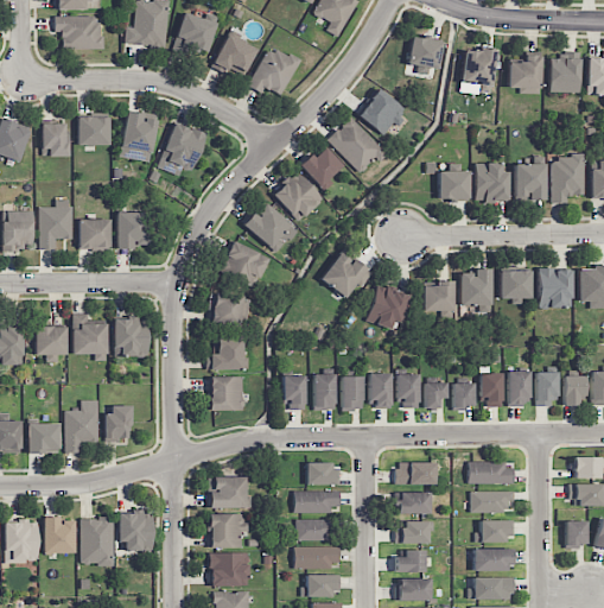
[(56,0),(57,10),(88,10),(88,1),(91,1),(90,0),(56,0)]
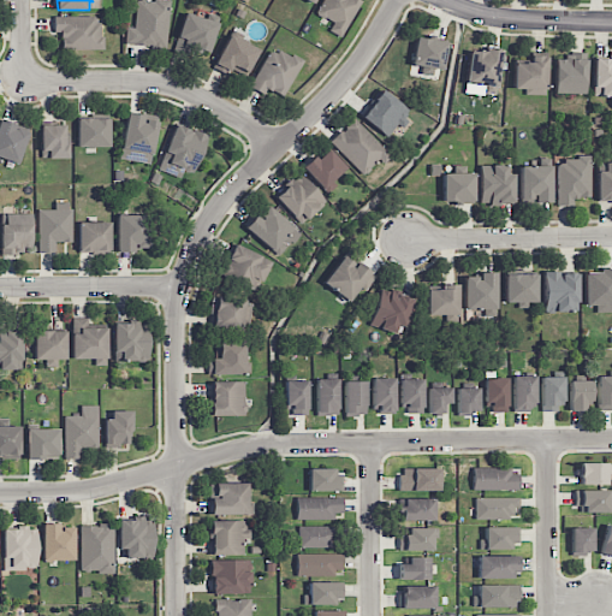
[(166,0),(140,0),(137,28),(130,27),(129,45),(168,48),(173,1),(166,0)]
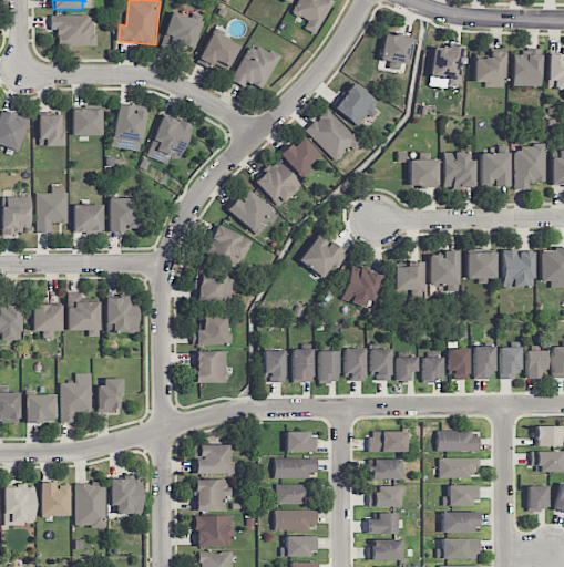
[(300,0),(295,13),(309,19),(306,29),(319,34),(334,0),(300,0)]
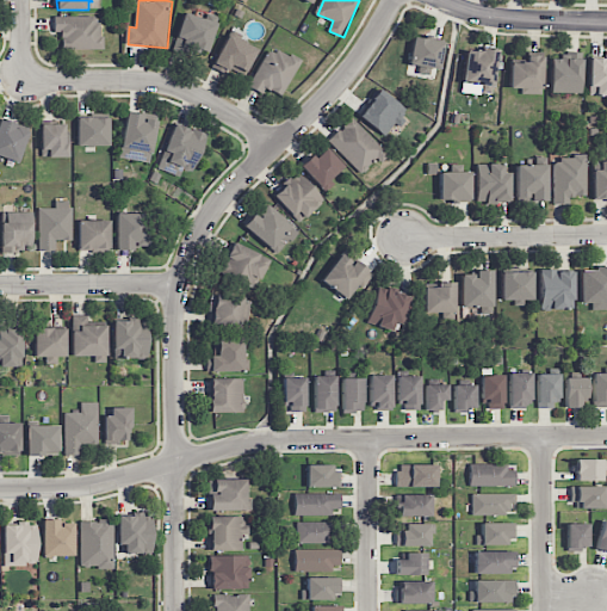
[(210,51),(220,23),(187,12),(178,41),(210,51)]
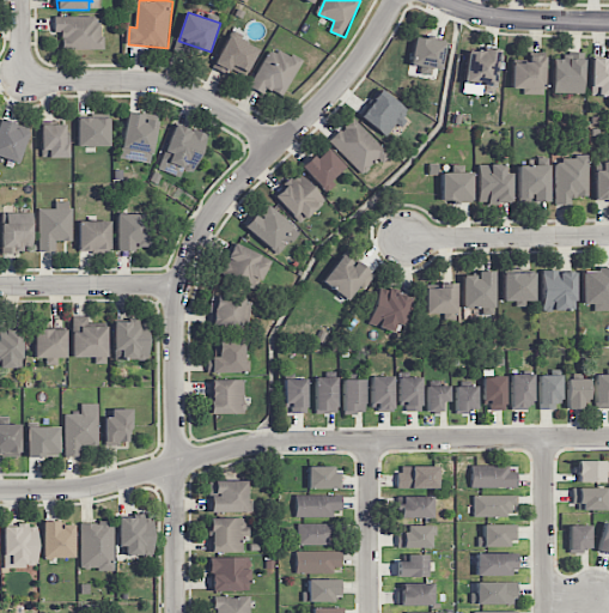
[(103,49),(104,17),(58,16),(58,31),(65,32),(65,49),(103,49)]
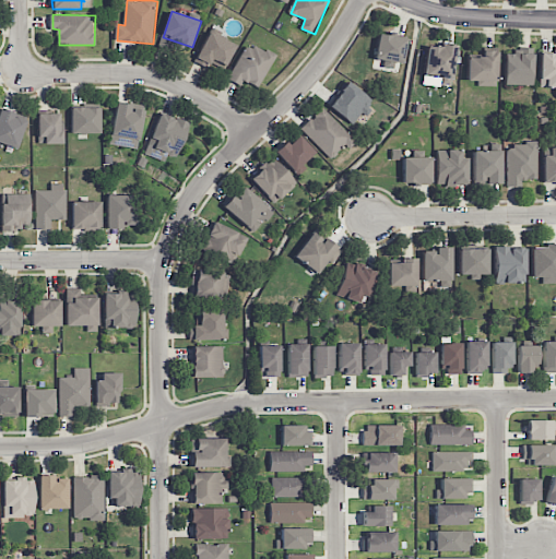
[(238,44),(211,32),(197,60),(210,67),(213,60),(227,67),(238,44)]
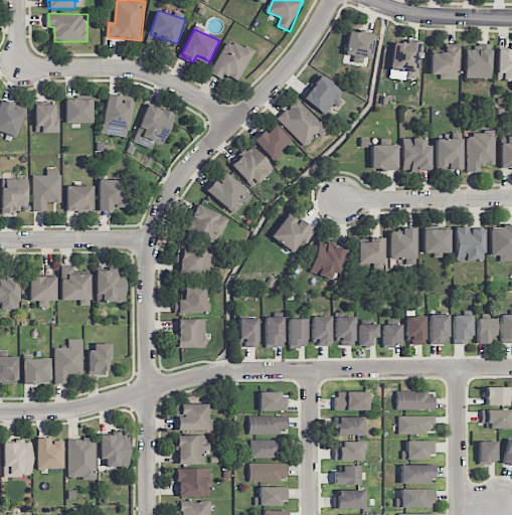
[(375,34),(360,31),(360,32),(351,30),(345,59),(369,63),(375,34)]
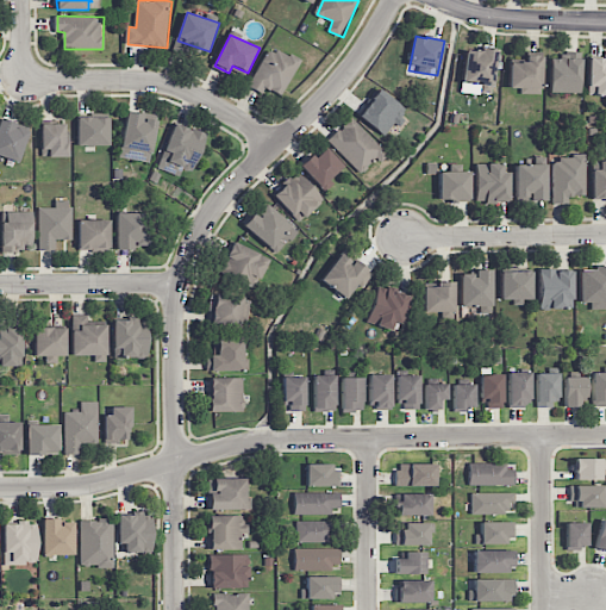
[(282,97),(303,62),(273,45),(250,86),(264,93),(268,88),(282,97)]
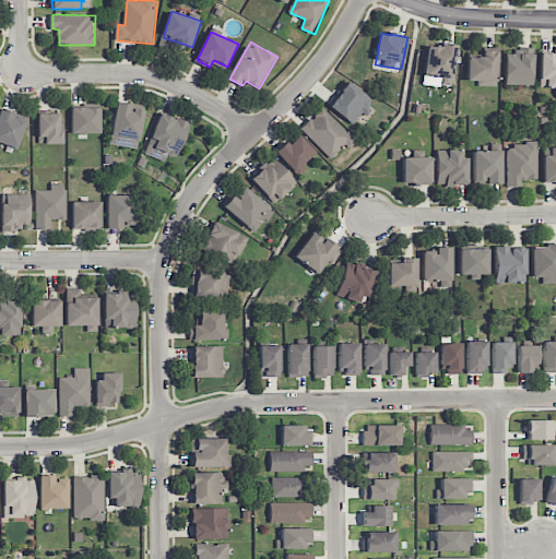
[(444,78),(442,84),(453,85),(458,47),(429,44),(425,75),(444,78)]
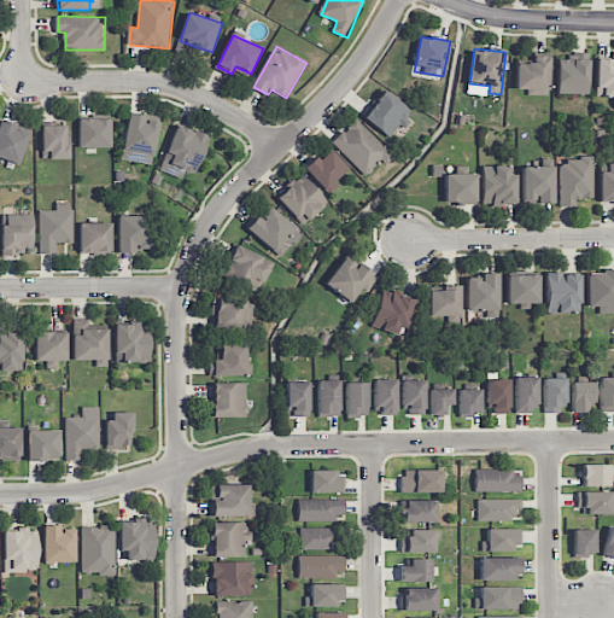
[(591,56),(560,54),(559,93),(590,94),(591,56)]
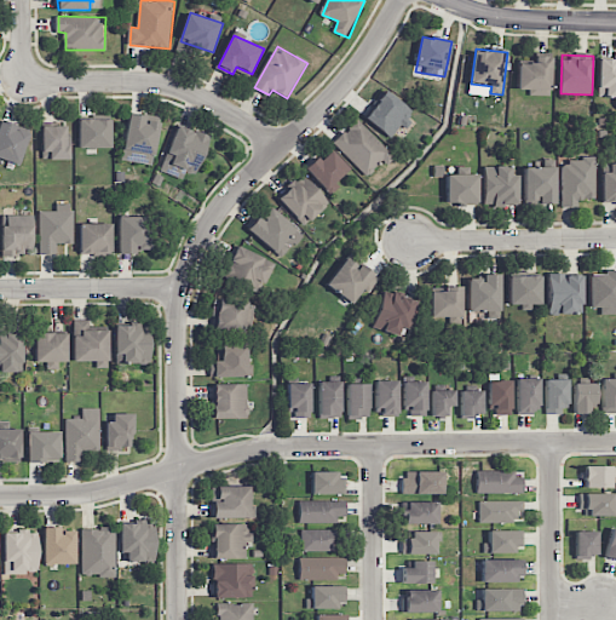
[(531,95),(552,96),(553,56),(536,56),(536,63),(520,63),(519,90),(531,90),(531,95)]
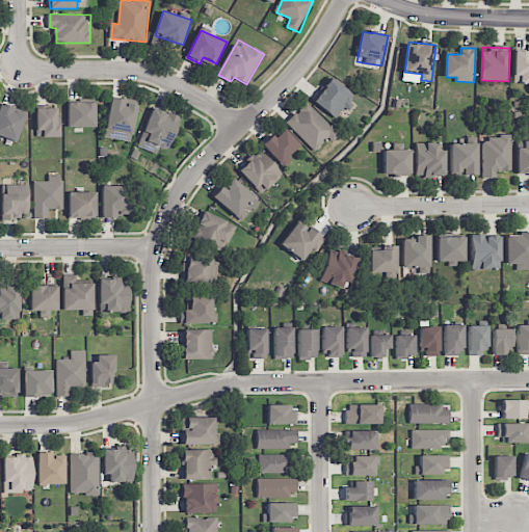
[(516,82),(528,82),(528,49),(516,49),(516,82)]
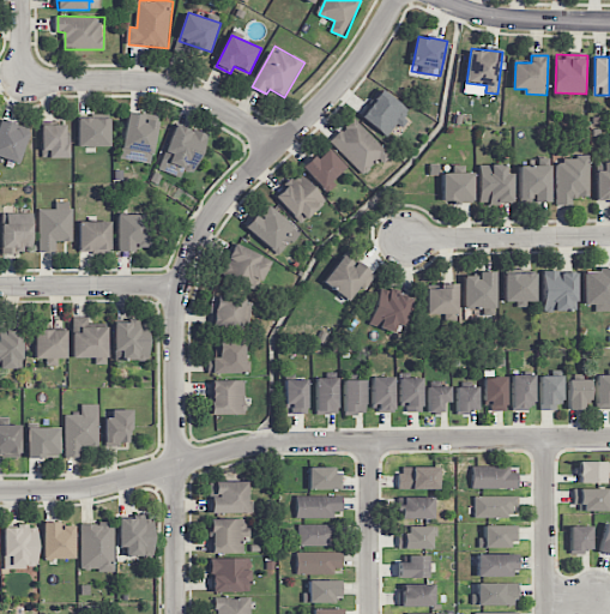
[(402,125),(412,112),(384,89),(362,115),(388,137),(399,122),(402,125)]
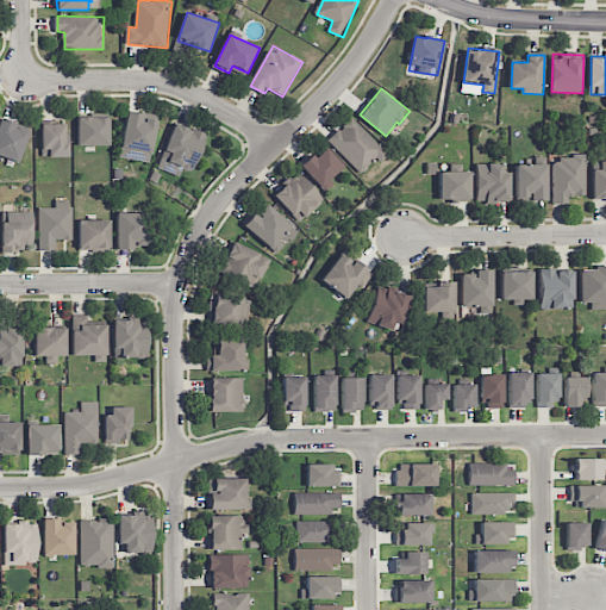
[(120,155),(150,162),(161,117),(131,110),(120,155)]
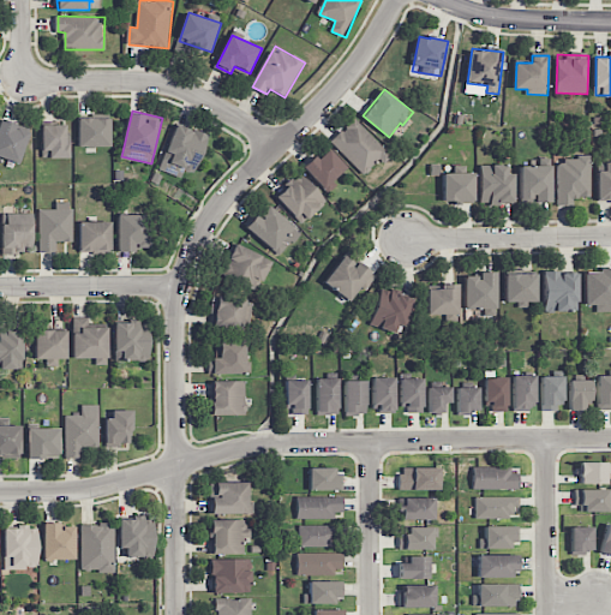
[(81,145),(112,147),(112,118),(81,118),(81,145)]
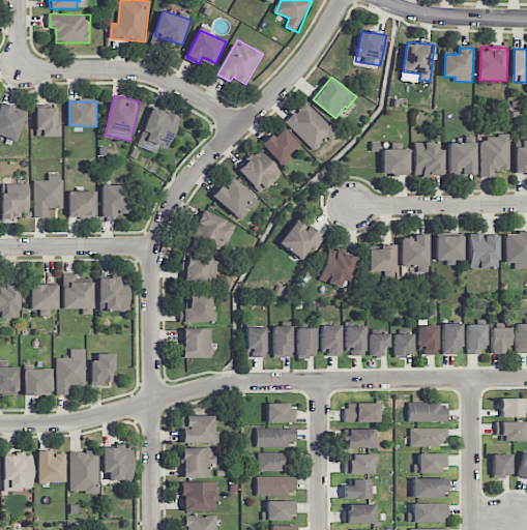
[(288,121),(315,150),(329,137),(332,141),(340,135),(309,101),(288,121)]
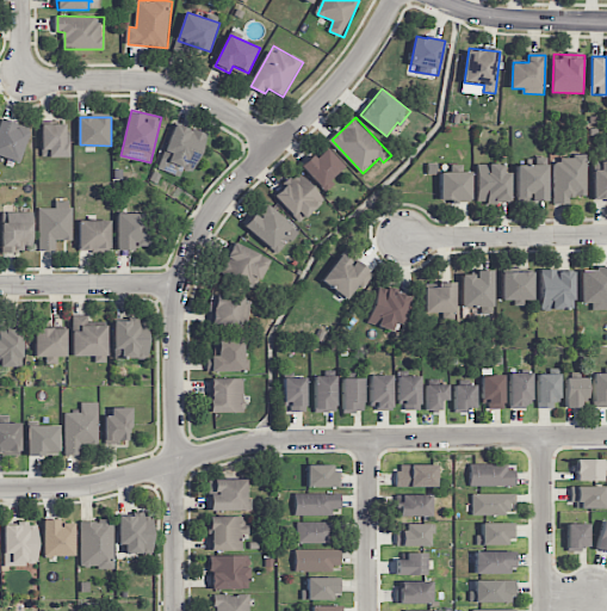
[(20,162),(32,129),(2,118),(0,124),(0,162),(2,156),(20,162)]
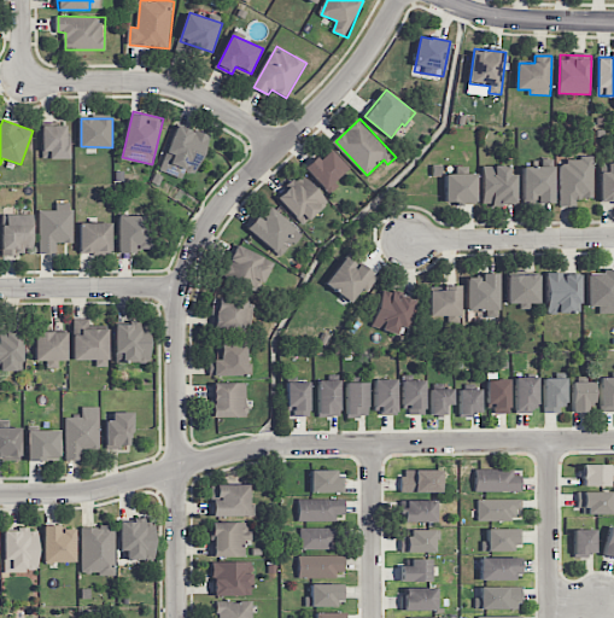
[(45,159),(71,158),(70,124),(45,126),(45,159)]
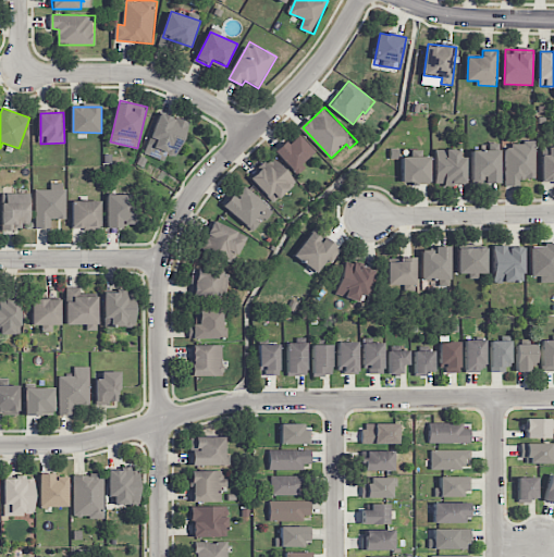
[(146,152),(165,160),(169,153),(177,157),(189,123),(161,112),(146,152)]
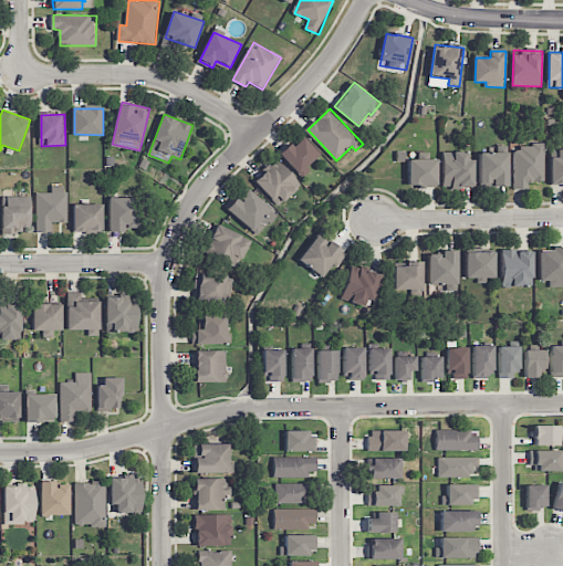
[(304,178),(312,170),(308,165),(321,154),(303,135),(282,154),(304,178)]
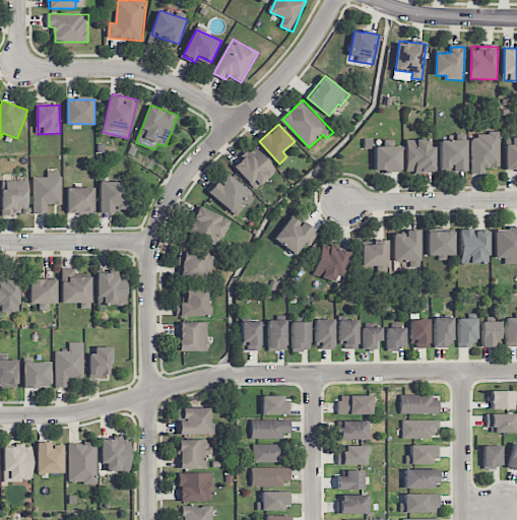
[(502,134),(473,133),(473,173),(488,174),(488,167),(501,167),(502,134)]
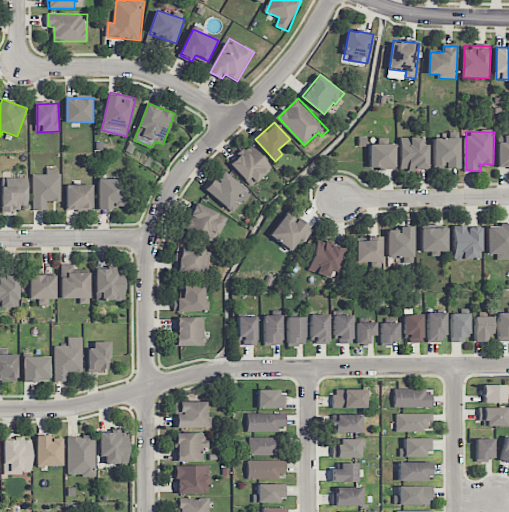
[(508,133),(505,133),(505,141),(499,141),(499,167),(508,166),(508,133)]
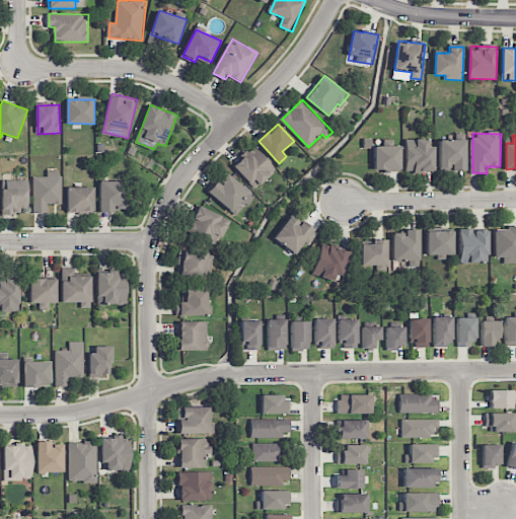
[(436,170),(435,146),(430,146),(429,138),(407,139),(407,171),(436,170)]
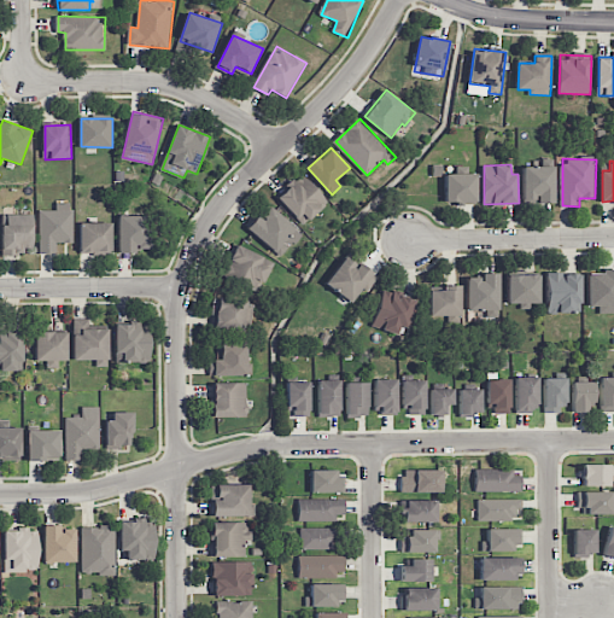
[(555,165),(524,167),(524,203),(556,203),(555,165)]
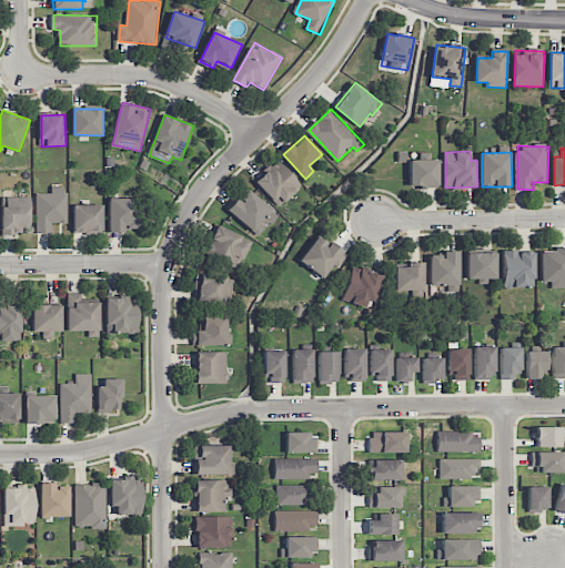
[(440,160),(411,159),(411,186),(440,188),(440,160)]
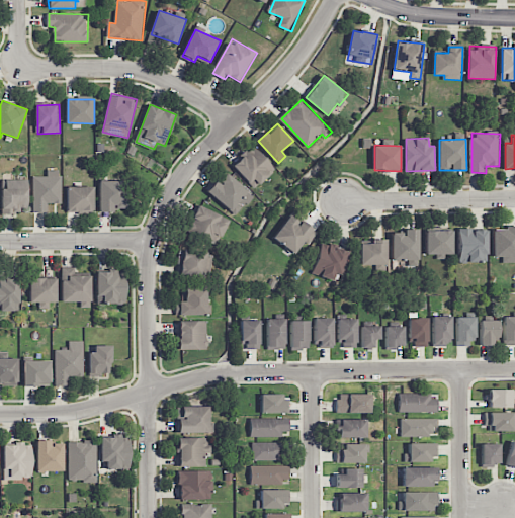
[(276,169),(254,146),(234,165),(256,188),(276,169)]
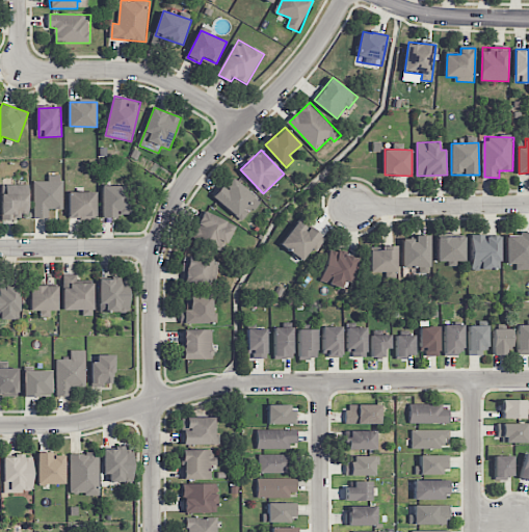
[(35,181),(35,218),(50,217),(50,209),(64,209),(64,174),(50,175),(50,181),(35,181)]
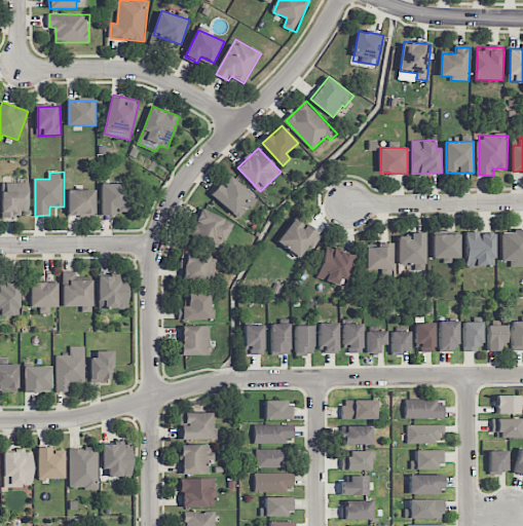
[(212,194),(241,219),(259,198),(231,176),(223,185),(221,183),(212,194)]
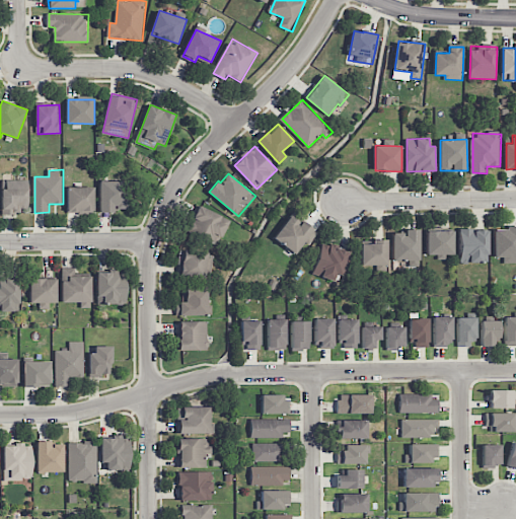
[(29,179),(4,180),(4,213),(22,213),(22,209),(29,208),(29,179)]
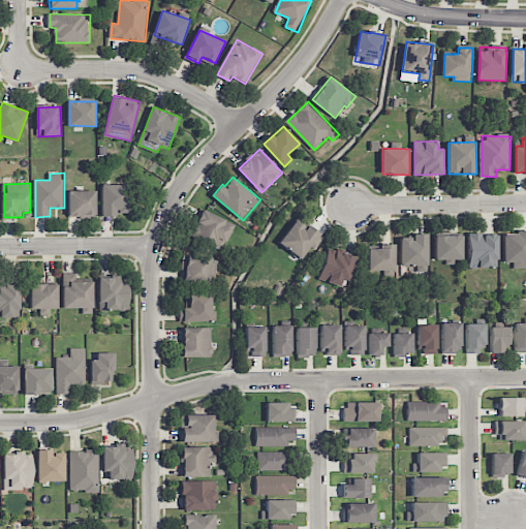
[(103,215),(130,215),(130,184),(103,185),(103,215)]
